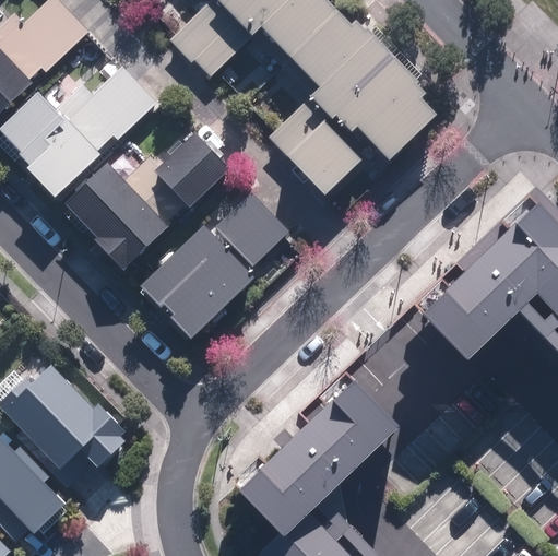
[(0,116),(35,81),(31,77),(42,66),(48,72),(91,28),(60,0),(45,0),(24,22),(13,11),(0,24),(0,116)]
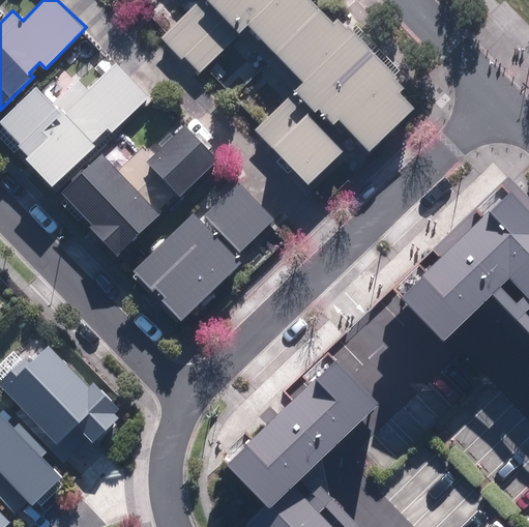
[(199,0),(159,38),(181,60),(185,57),(200,72),(245,28),(298,82),(252,127),(307,185),(343,151),(354,164),(408,111),(417,103),(342,25),(338,30),(307,0),(199,0)]
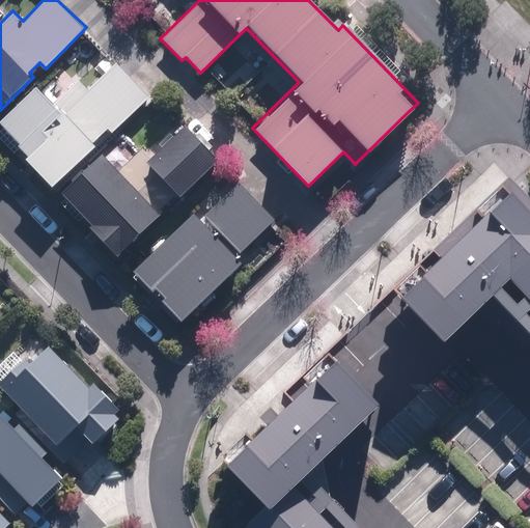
[(17,146),(26,157),(24,160),(53,188),(94,146),(91,143),(108,128),(113,133),(149,96),(115,61),(88,88),(78,78),(52,103),(35,86),(0,120),(0,123),(20,144),(17,146)]
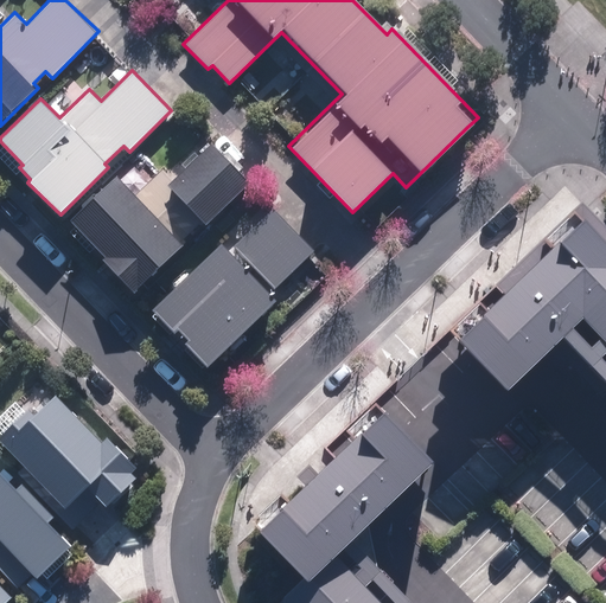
[(248,184),(210,141),(163,183),(201,225),(248,184)]
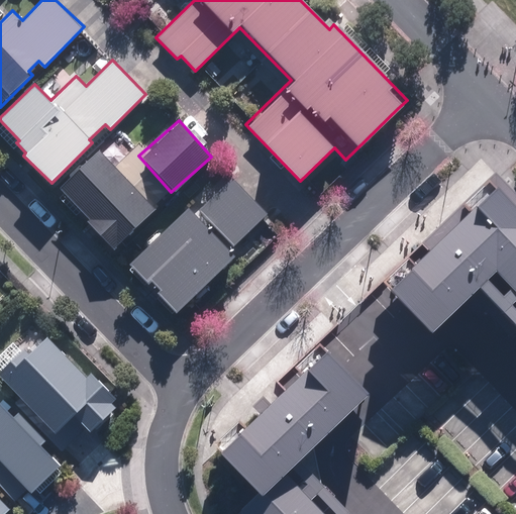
[(234,174),(199,208),(233,244),(270,211),(234,174)]
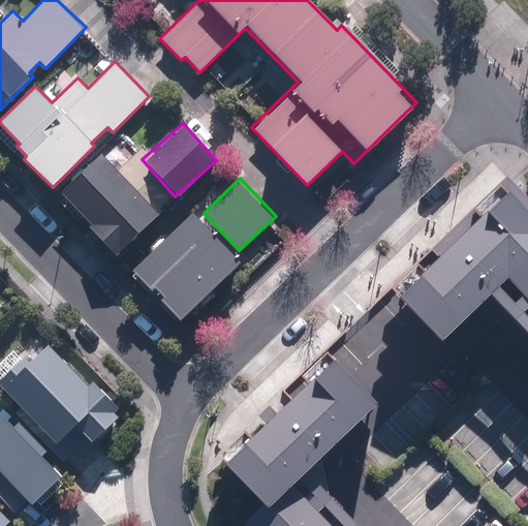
[(395,299),(436,341),(501,277),(527,305),(527,220),(503,195),(395,299)]
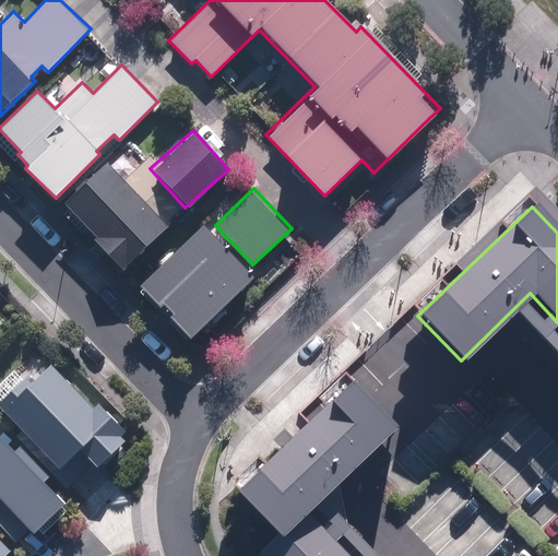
[(173,312),(168,316),(190,339),(254,276),(202,223),(139,285),(159,306),(163,303),(173,312)]
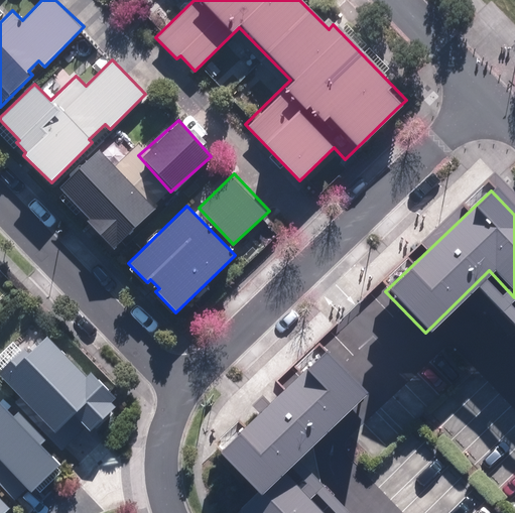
[(90,431),(121,401),(92,371),(86,376),(40,329),(0,366),(0,373),(53,430),(73,413),(90,431)]
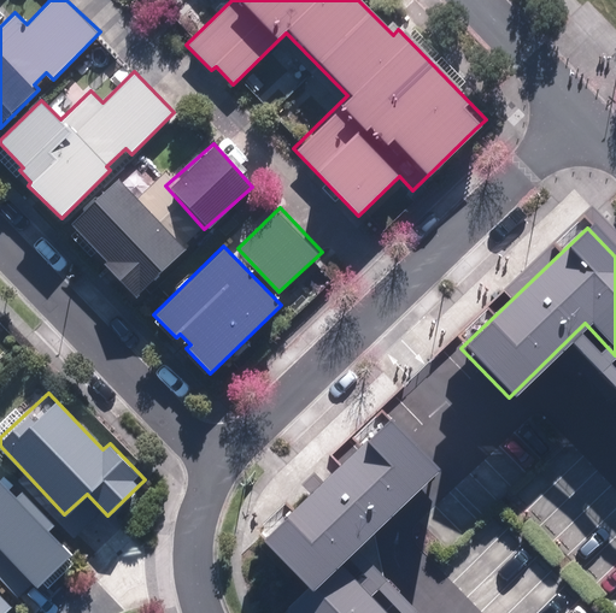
[(433,466),(377,412),(252,536),(305,589),(280,612),(386,612),(336,563),(433,466)]
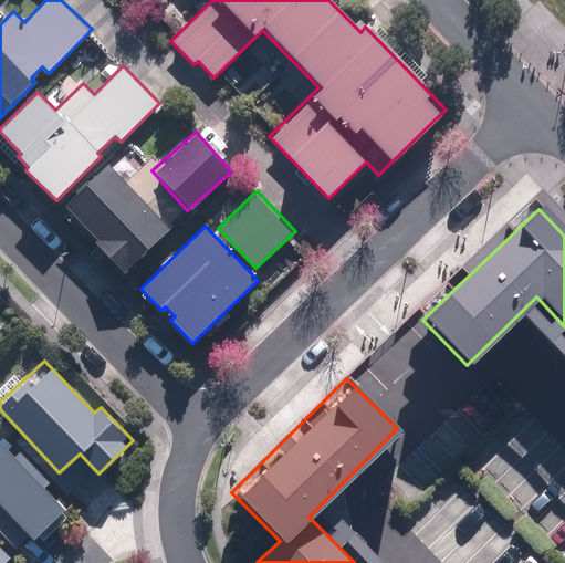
[(71,515),(43,487),(51,480),(20,448),(13,455),(0,439),(0,529),(18,548),(31,535),(34,539),(40,533),(45,539),(71,515)]
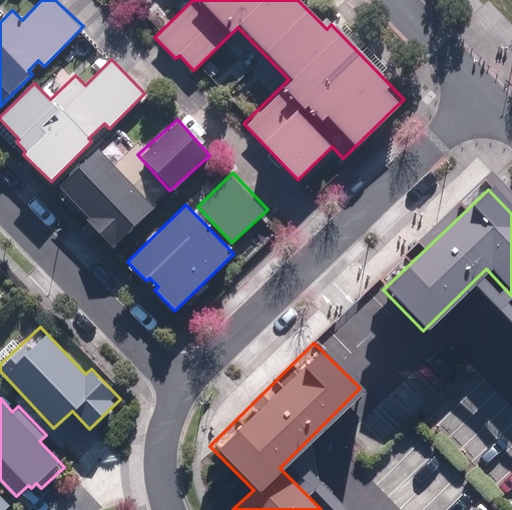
[(0,509),(3,509),(10,504),(0,494),(0,509)]
